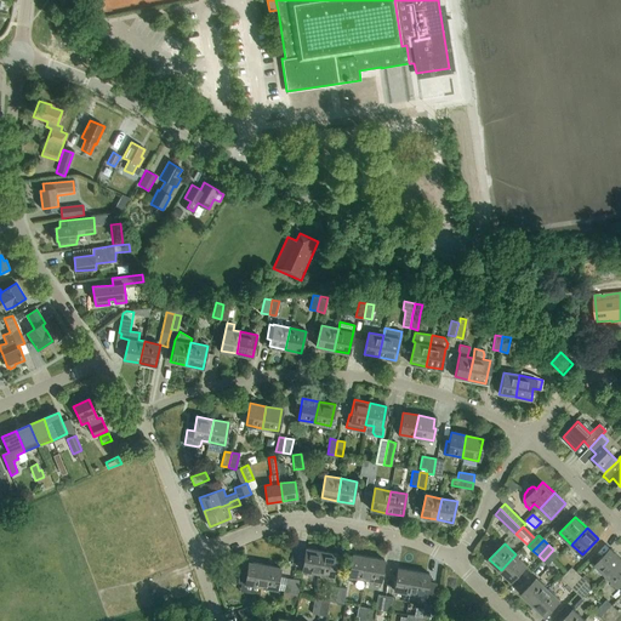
[(318,574),(322,551),(306,548),(302,571),(318,574)]
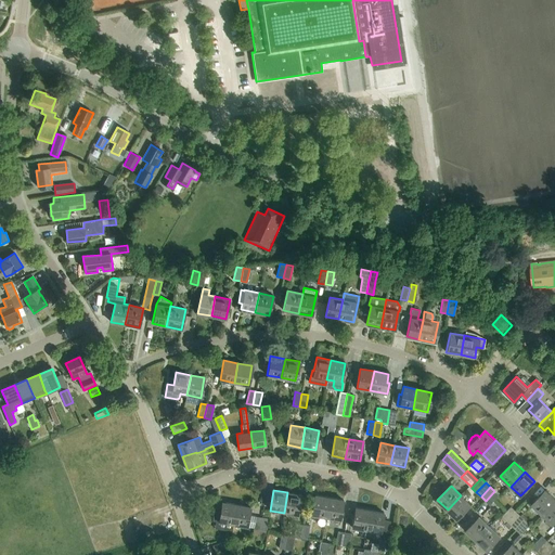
[(543,515),(554,501),(554,498),(546,490),(532,505),(543,515)]
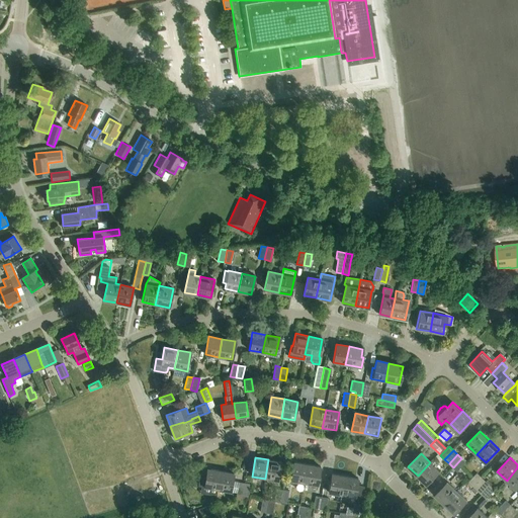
[(461,458),(453,467),(457,471),(466,462),(461,458)]
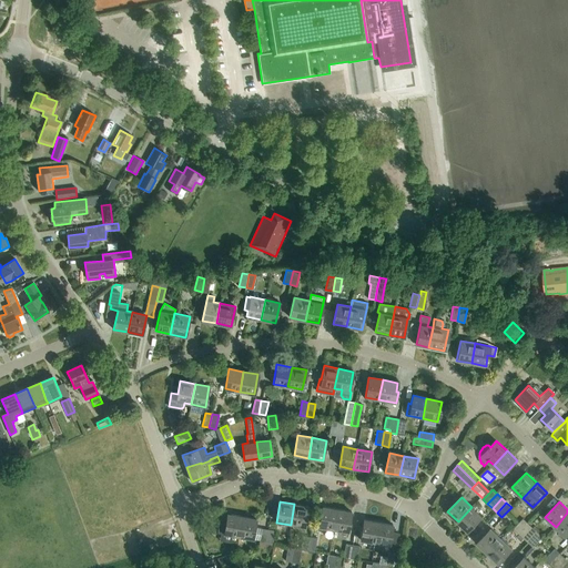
[(294,504),(291,525),(305,527),(310,507),(294,504)]
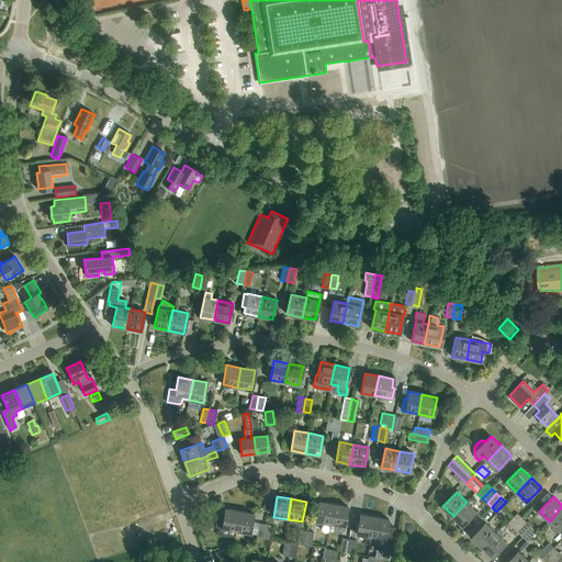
[(329,524),(333,504),(318,502),(315,521),(329,524)]
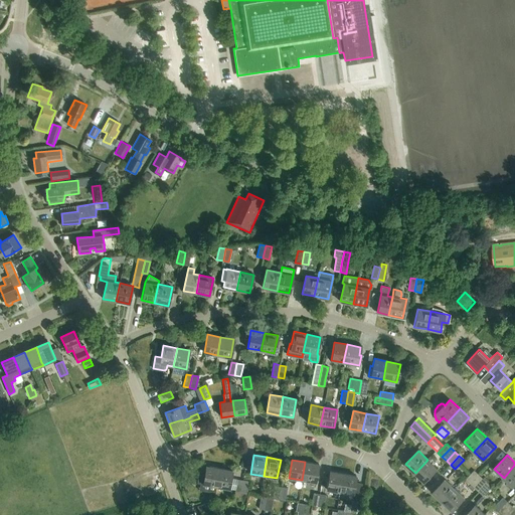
[(427,460),(415,473),(424,482),(438,469),(427,460)]
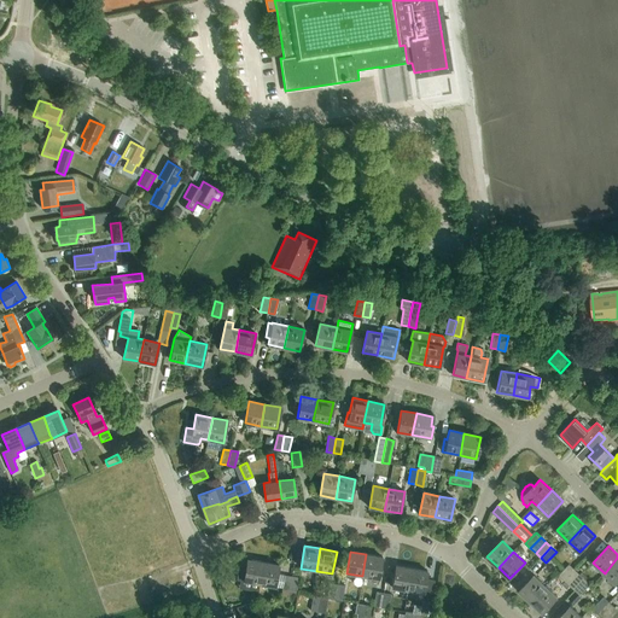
[(366,554),(362,576),(378,579),(383,557),(366,554)]
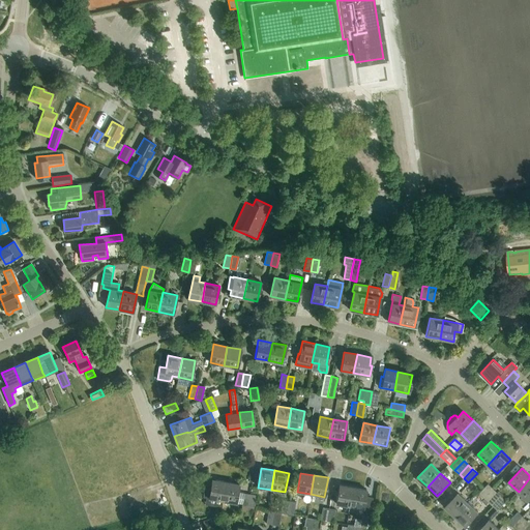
[(529,478),(519,492),(528,501),(529,498),(529,478)]
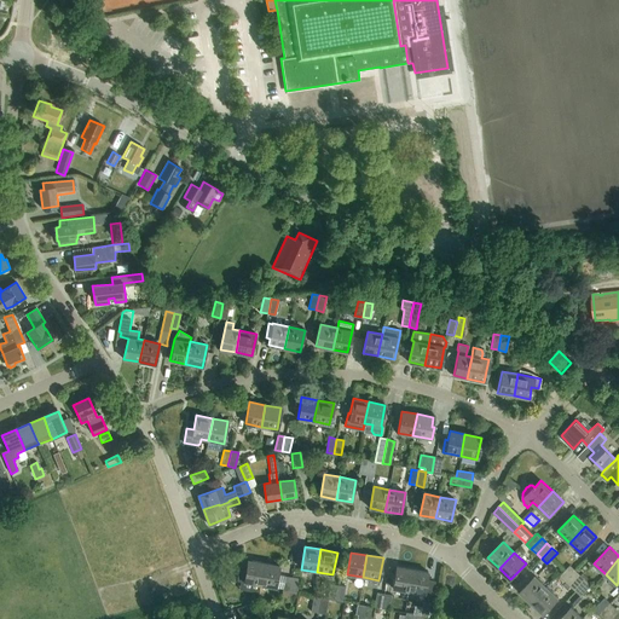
[(252,584),(249,591),(259,593),(260,585),(265,563),(248,560),(246,574),(238,573),(237,580),(242,582),(252,584)]
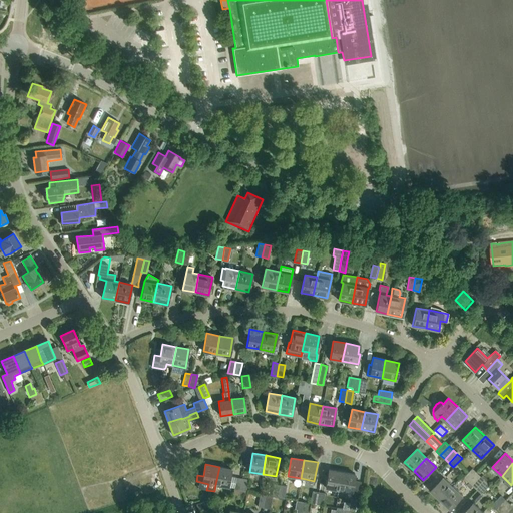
[(219,467),(215,485),(228,487),(231,469),(219,467)]
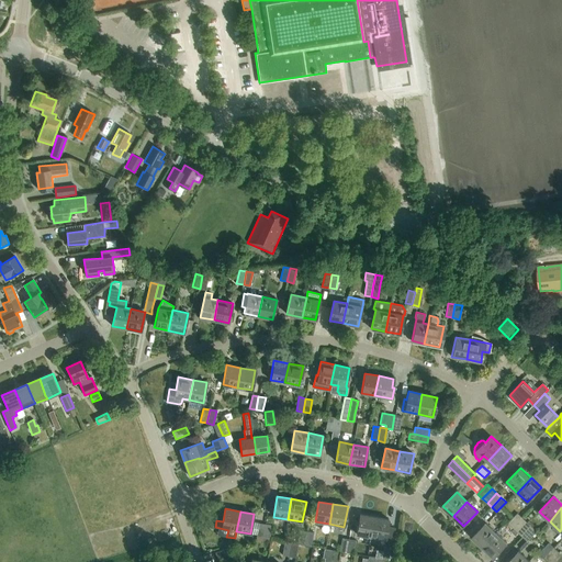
[(514,527),(523,518),(518,514),(509,524),(514,527)]
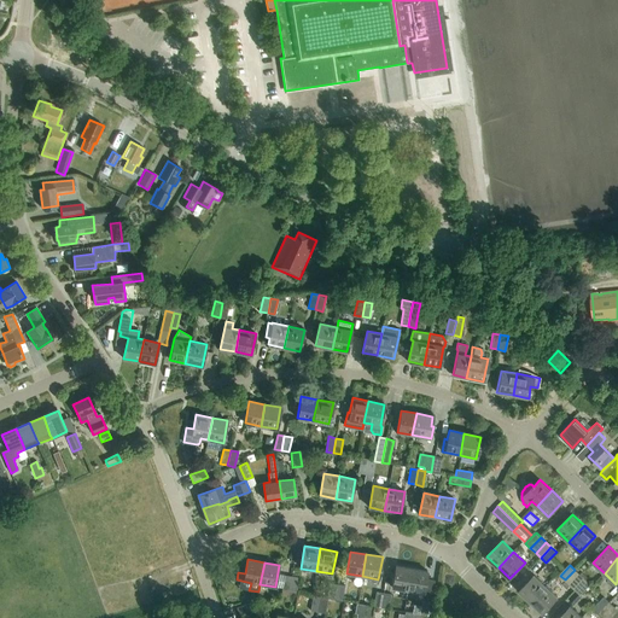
[(408,590),(412,569),(396,566),(392,588),(408,590)]
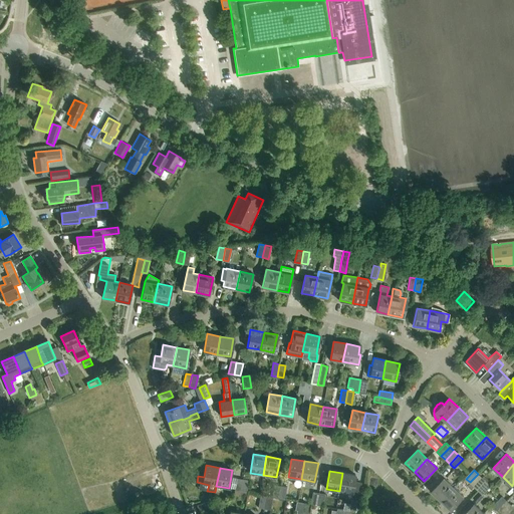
[(342,473),(339,491),(348,493),(349,499),(351,499),(349,511),(355,512),(357,501),(360,484),(353,483),(355,475),(342,473)]
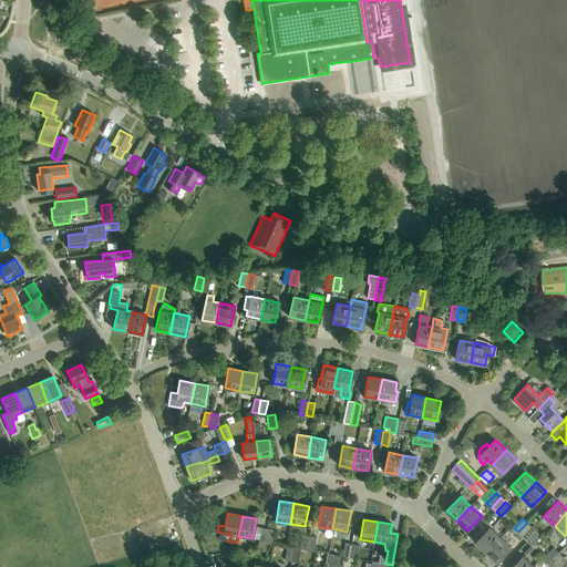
[(523,537),(533,527),(527,523),(518,532),(523,537)]
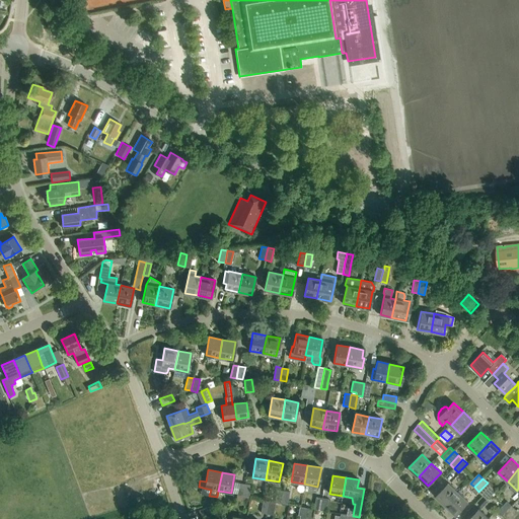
[(446,506),(459,493),(448,483),(436,496),(446,506)]
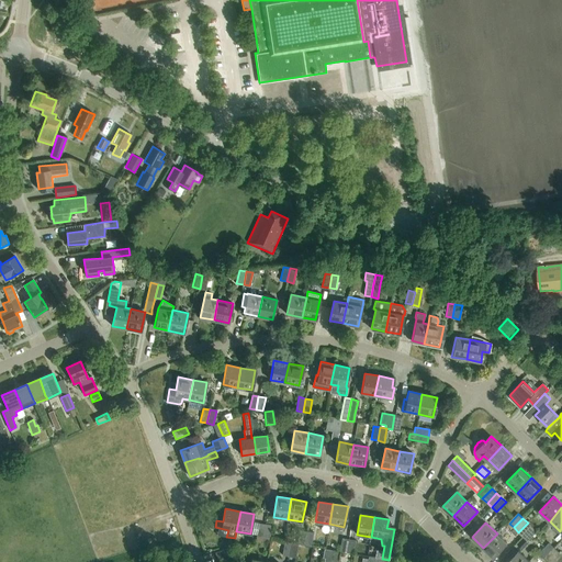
[(524,537),(532,527),(528,523),(518,532),(524,537)]
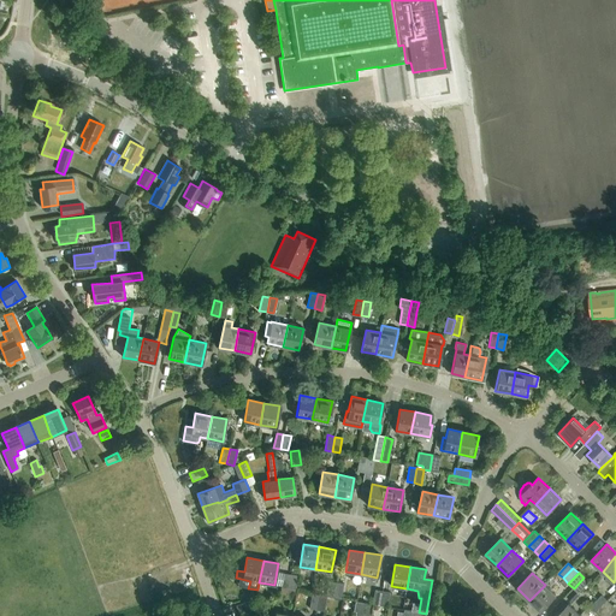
[(291,575),(289,590),(296,592),(298,576),(291,575)]
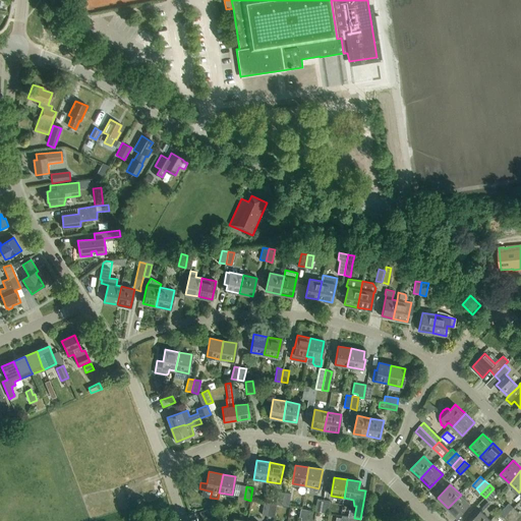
[(494,488),(485,498),(489,502),(498,493),(494,488)]
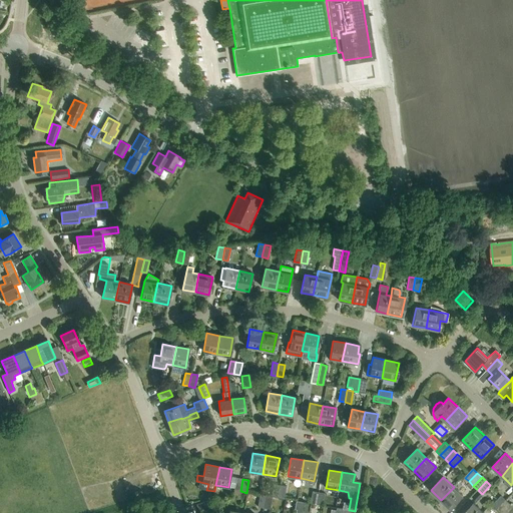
[(278,498),(280,486),(274,484),(272,497),(278,498)]
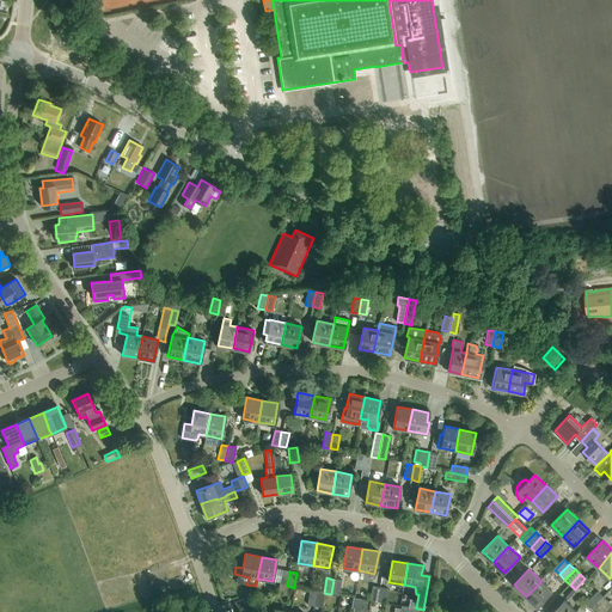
[(334,580),(331,594),(338,595),(341,581),(334,580)]
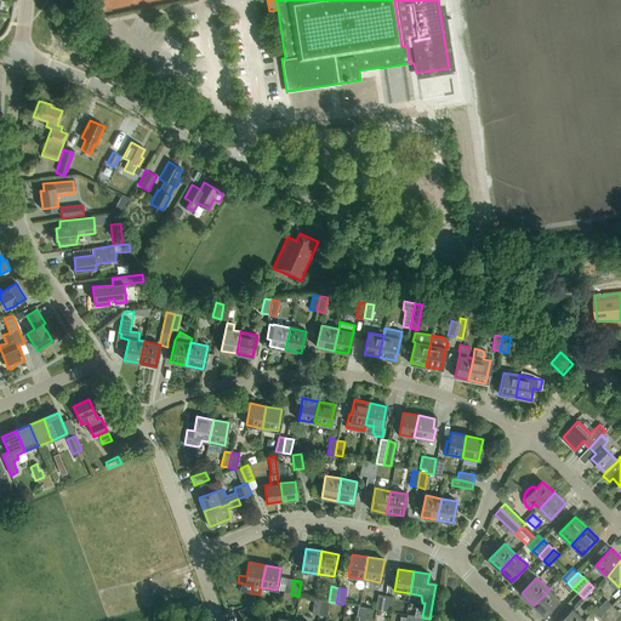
[(550,590),(534,605),(545,616),(560,600),(550,590)]
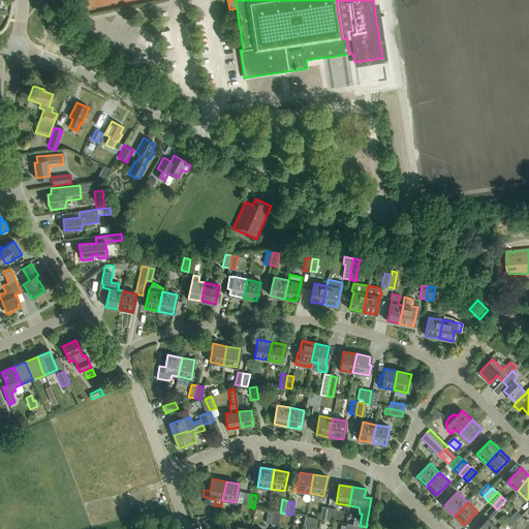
[(327,521),(329,507),(322,506),(320,520),(327,521)]
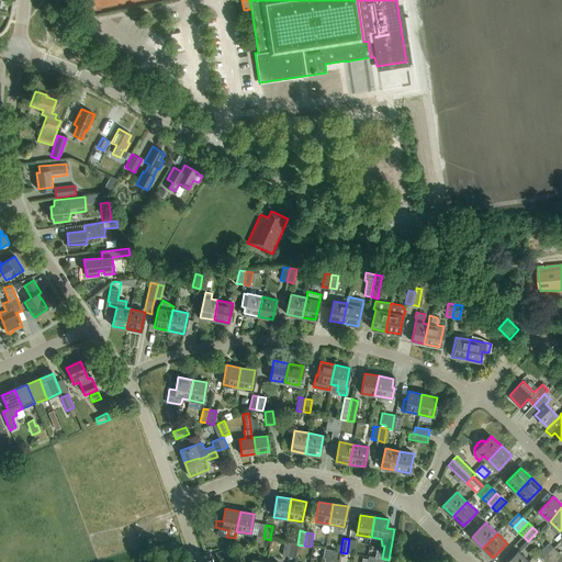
[(546,558),(554,548),(550,543),(540,553),(546,558)]
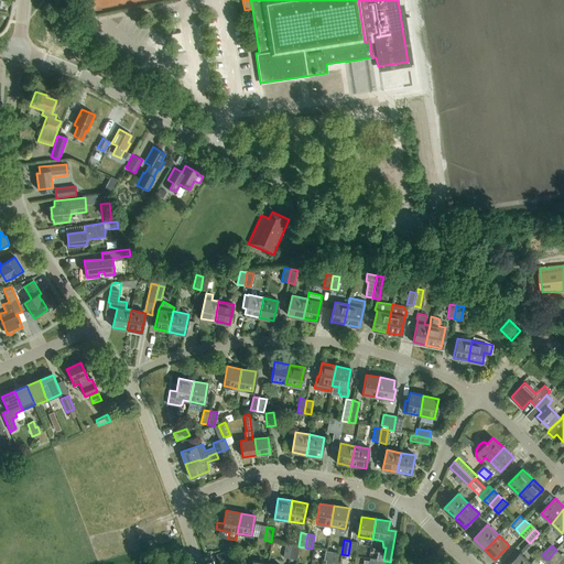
[(217,561),(230,556),(228,550),(215,555),(217,561)]
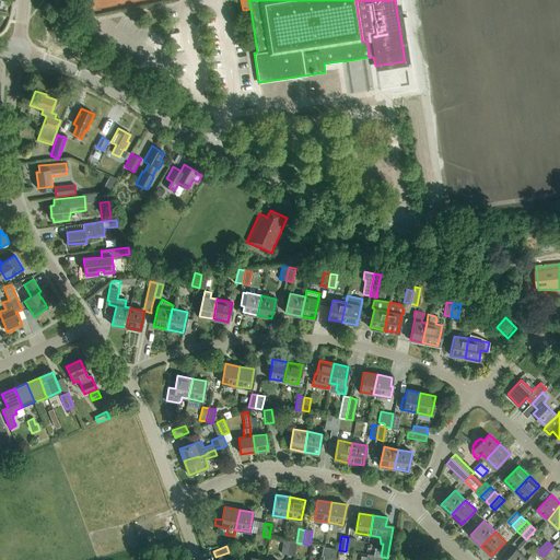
[(548,559),(558,550),(552,546),(544,556),(548,559)]
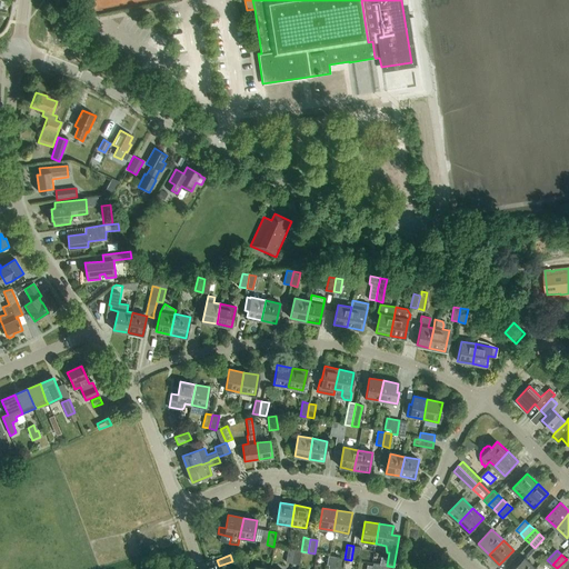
[(335,568),(338,557),(331,556),(329,565),(328,568),(335,568)]
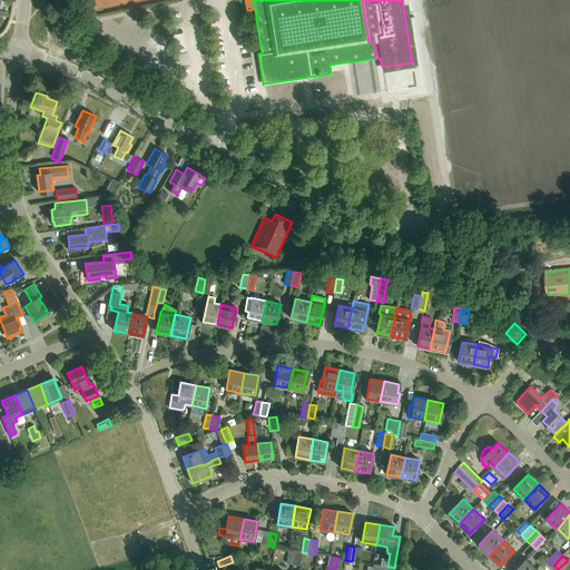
[(338,558),(335,569),(342,569),(344,559),(338,558)]
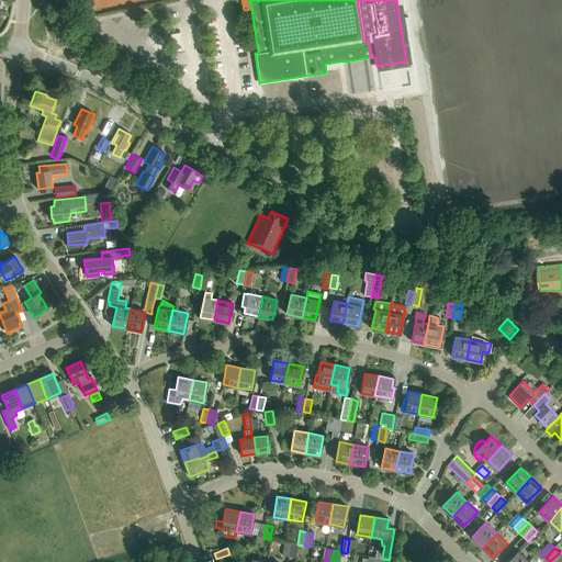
[(528,561),(530,561),(519,551),(507,561),(528,561)]
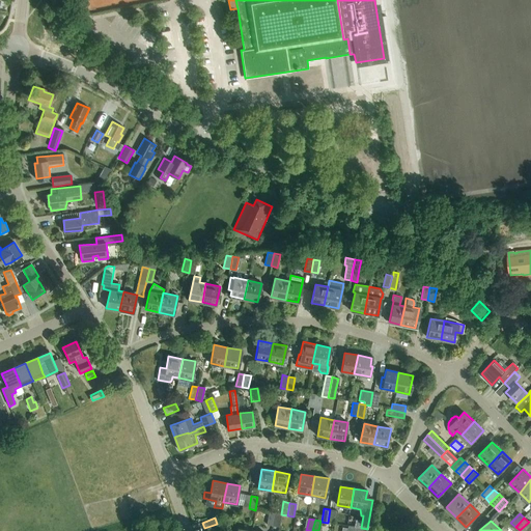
[(519,530),(527,530),(530,527),(530,524),(529,522),(520,530),(519,530)]
